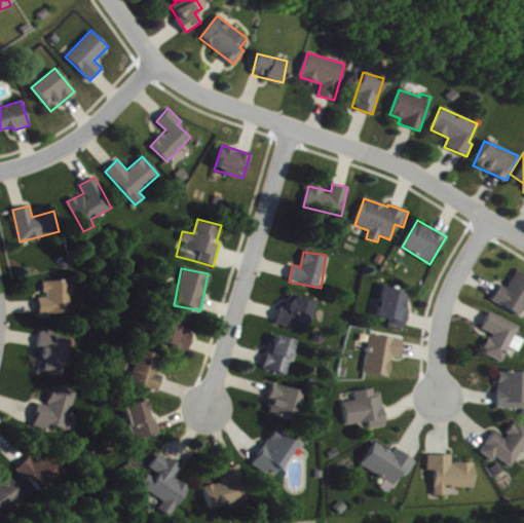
[(507,289),(500,285),(492,299),(520,315),(523,309),(523,274),(517,271),(507,289)]
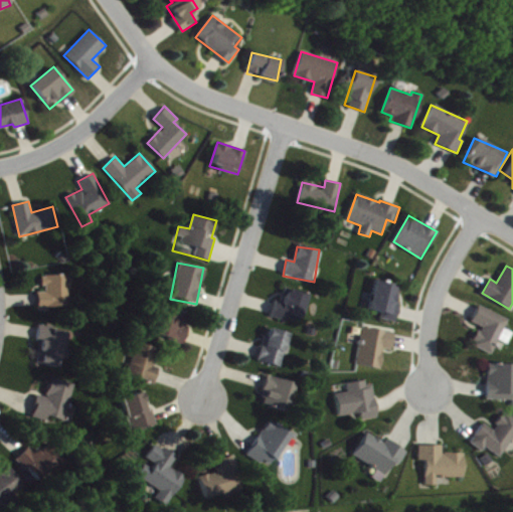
[(69,308),(68,275),(42,276),(42,293),(37,293),(37,309),(69,308)]
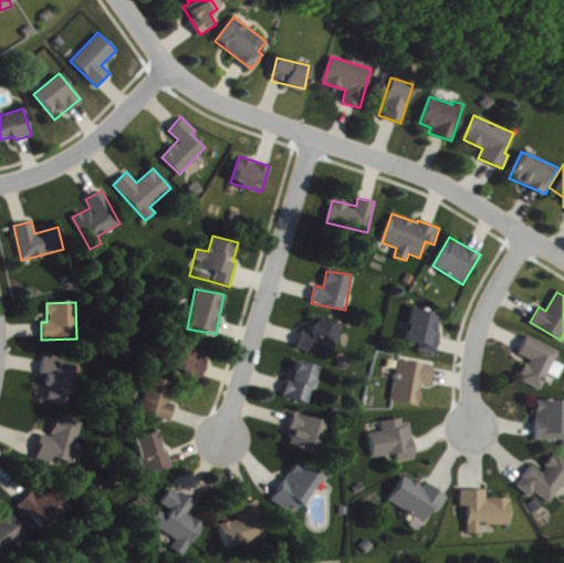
[(405,341),(418,344),(417,350),(435,354),(439,332),(434,331),(437,314),(411,309),(405,341)]
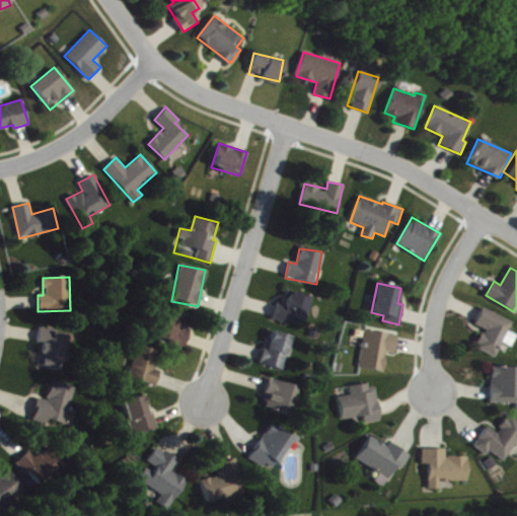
[(307,295),(285,291),(283,303),(276,302),(273,319),(302,324),(307,295)]
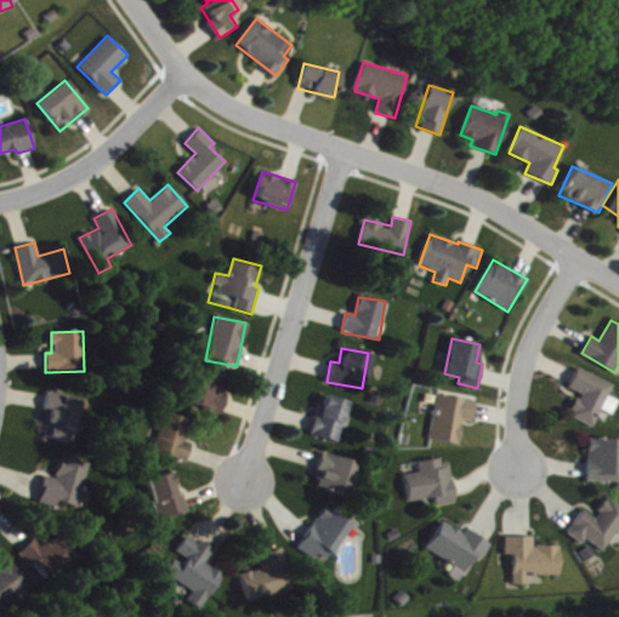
[(614,384),(578,367),(568,388),(579,393),(569,415),(592,426),(600,410),(612,415),(618,400),(608,396),(614,384)]
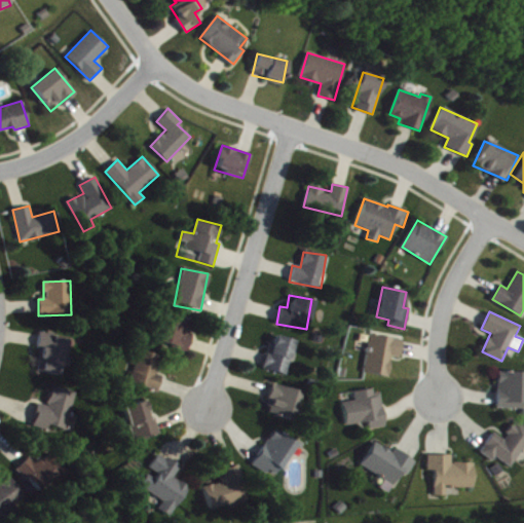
[(194,322),(165,312),(156,342),(185,350),(194,322)]
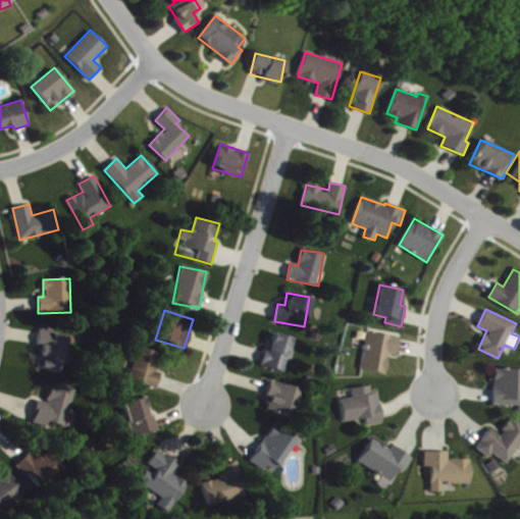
[(69,333),(39,328),(36,347),(40,347),(37,368),(59,372),(60,363),(64,364),(69,333)]
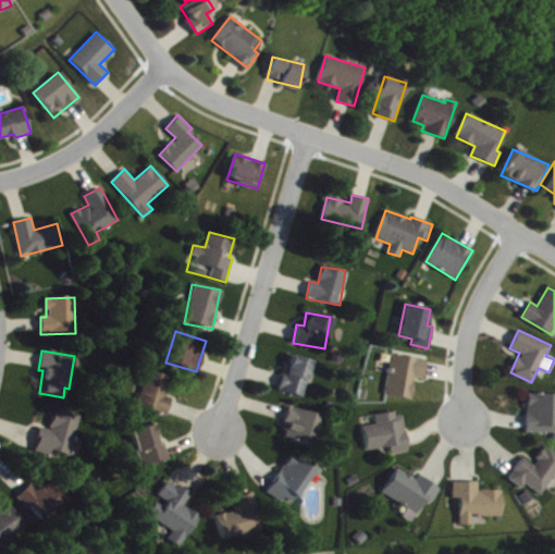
[(385,394),(410,398),(414,378),(422,379),(426,359),(404,355),(392,353),(385,394)]
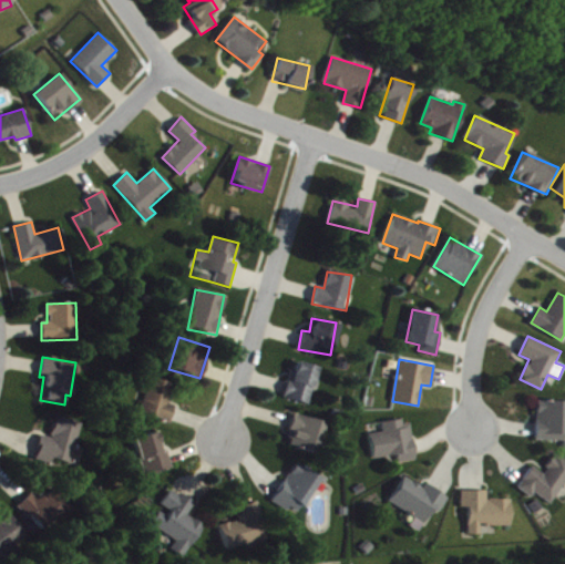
[(308,403),(317,367),(294,361),(285,398),(308,403)]
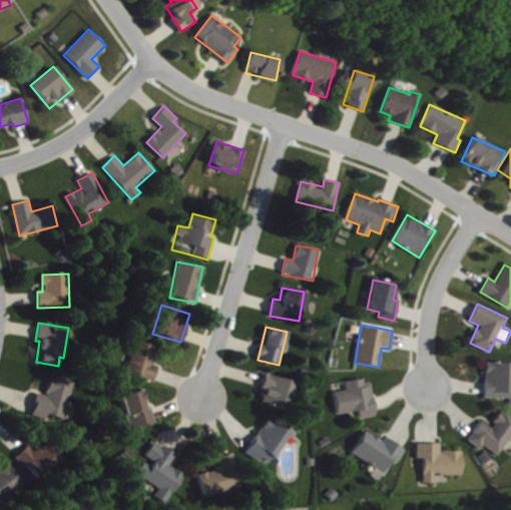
[(152,365),(155,346),(131,342),(126,375),(154,380),(156,366),(152,365)]
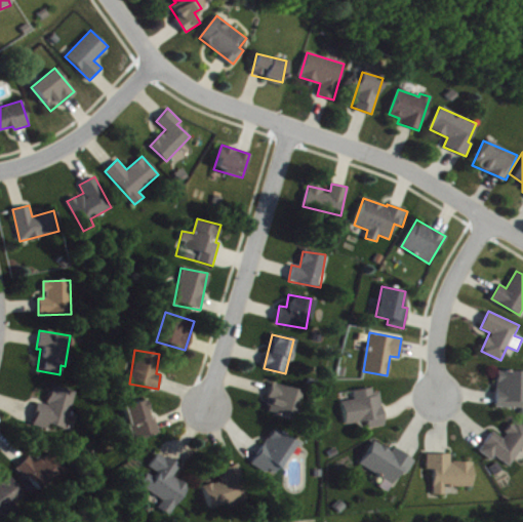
[(522,384),(522,370),(496,370),(495,407),(522,407),(522,384)]
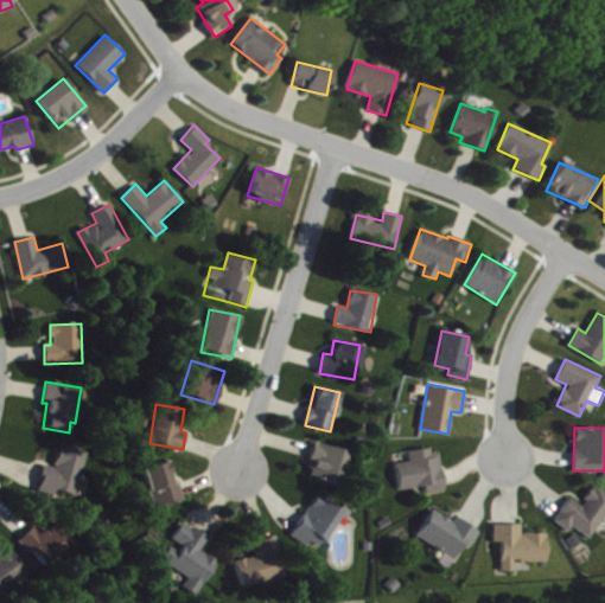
[(305,475),(337,485),(348,453),(316,442),(305,475)]
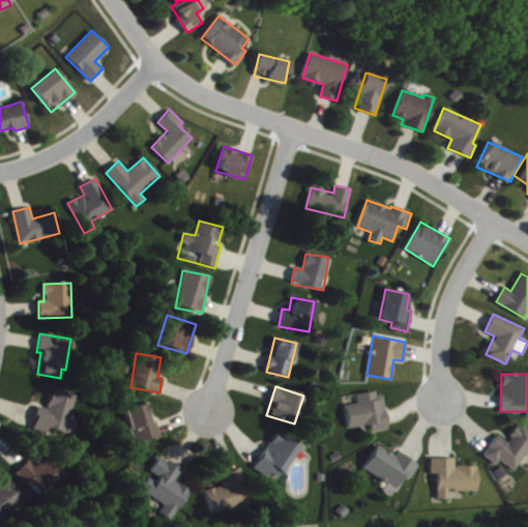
[(78,397),(53,388),(47,409),(37,406),(30,428),(48,433),(50,429),(65,434),(78,397)]
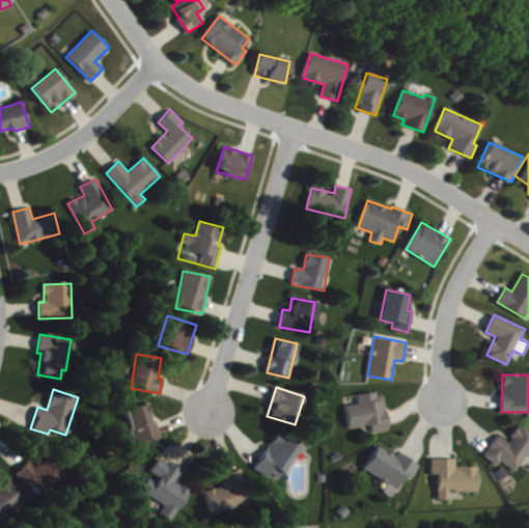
[(383,392),(358,396),(359,404),(345,406),(349,429),(374,425),(376,433),(389,431),(383,392)]
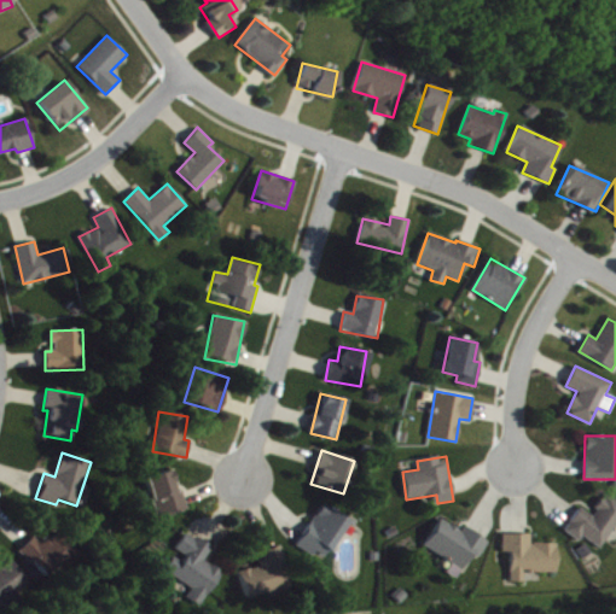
[(152,516),(186,509),(181,489),(175,490),(170,471),(144,475),(149,498),(152,516)]
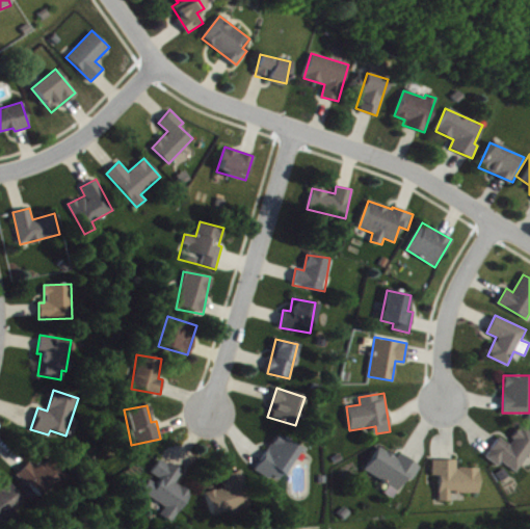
[(529,451),(529,430),(522,425),(509,444),(499,437),(485,457),(497,466),(500,461),(517,473),(529,451)]
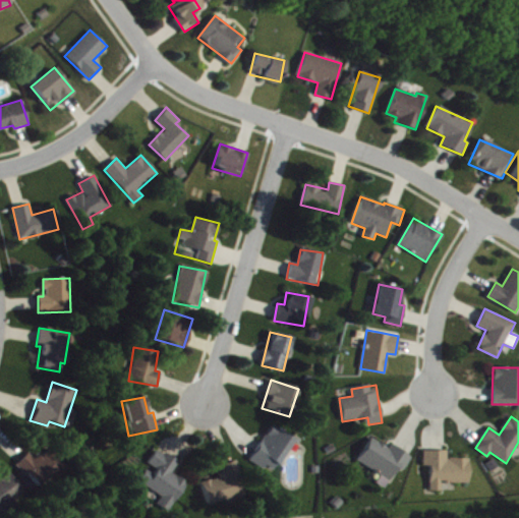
[(275,473),(292,437),(269,425),(250,462),(275,473)]
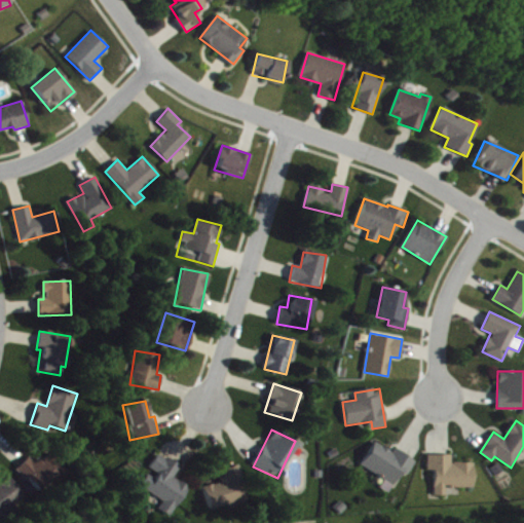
[(383,479),(378,487),(387,492),(401,472),(407,475),(415,461),(395,448),(391,452),(374,441),(360,464),(383,479)]
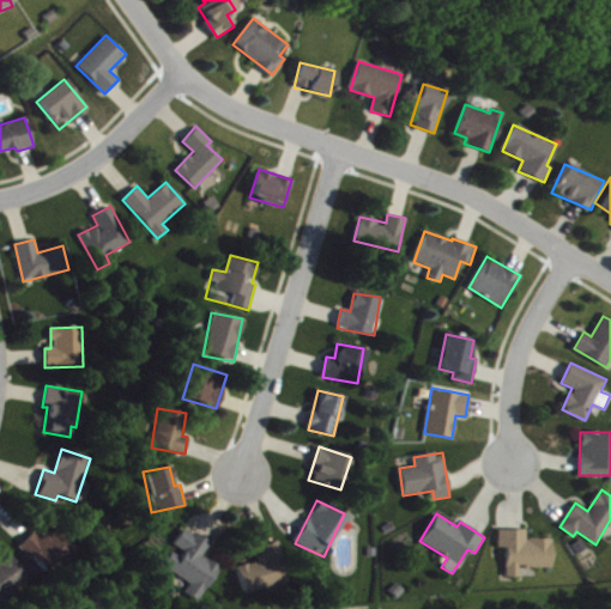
[(163,566),(187,580),(181,590),(200,602),(221,567),(203,556),(210,543),(185,528),(174,546),(183,552),(180,556),(171,552),(163,566)]
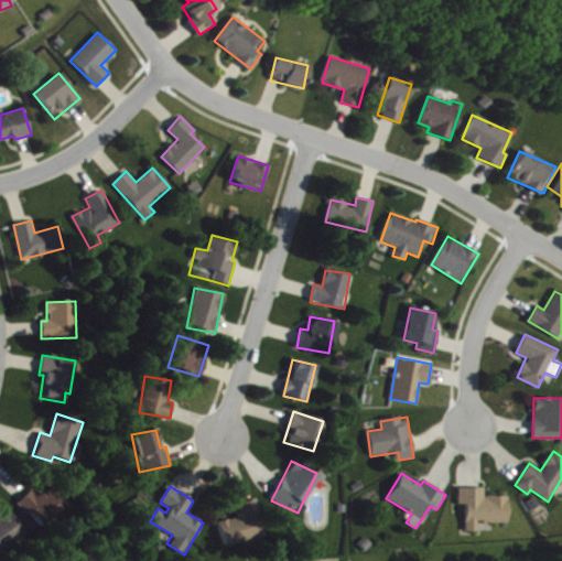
[(35,497),(30,491),(17,503),(41,527),(68,500),(55,487),(47,494),(43,489),(35,497)]
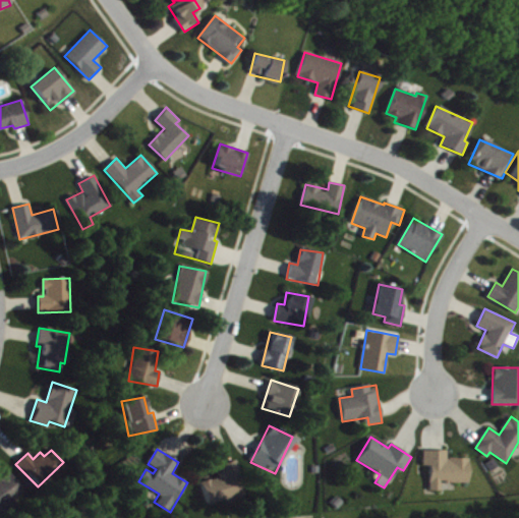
[(468,482),(468,458),(447,458),(447,451),(422,451),(423,466),(428,466),(429,492),(442,492),(442,483),(468,482)]
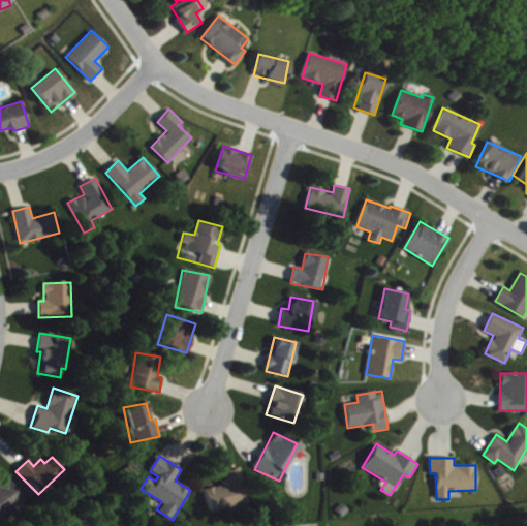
[(211,513),(249,500),(239,467),(223,472),(226,482),(204,489),(211,513)]
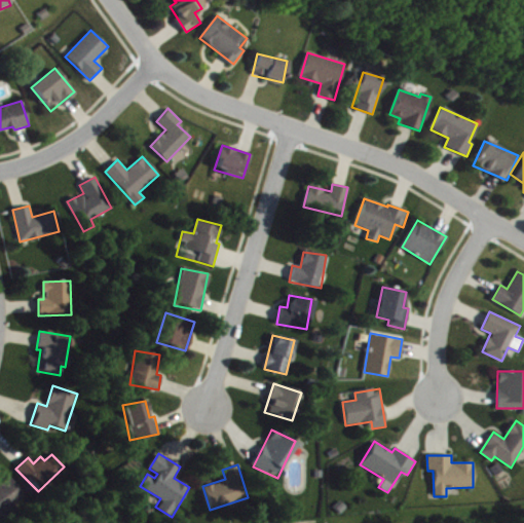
[(0,516),(25,497),(8,476),(0,482),(0,516)]
